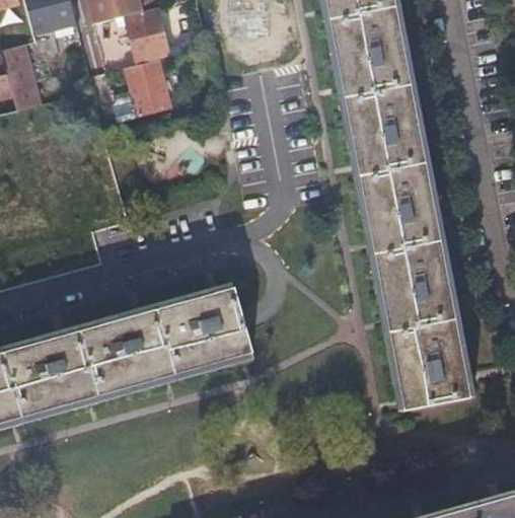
[(0,0),(0,8),(21,3),(20,0),(0,0)]
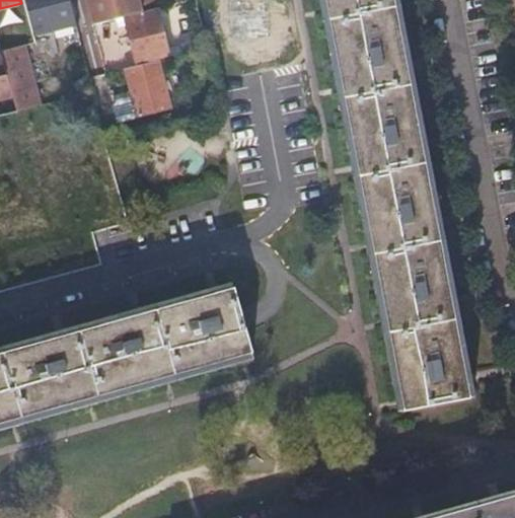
[(25,0),(34,34),(78,23),(72,0),(25,0)]
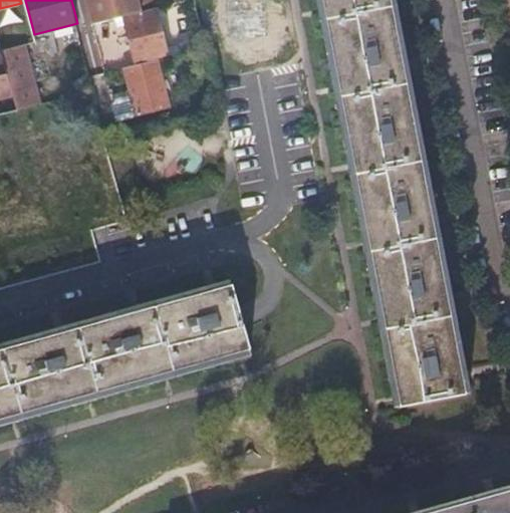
[(86,0),(93,23),(123,15),(143,11),(140,0),(86,0)]
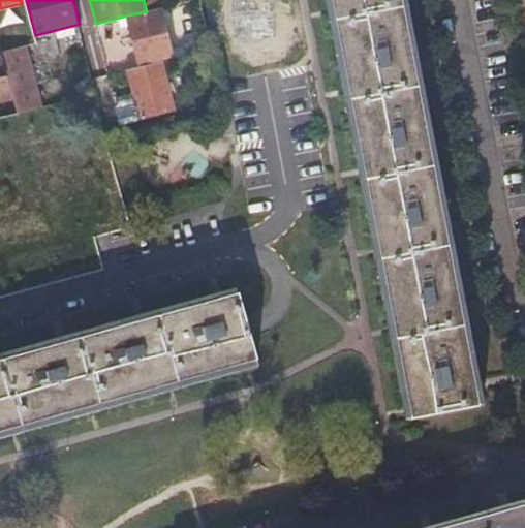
[(144,0),(147,11),(161,7),(162,7),(159,0),(144,0)]
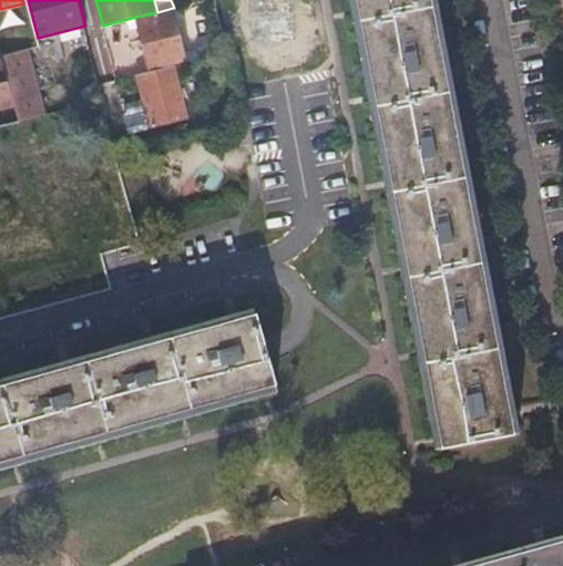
[(515,435),(520,434),(437,0),(350,0),(437,449),(441,449),(442,449),(515,435)]
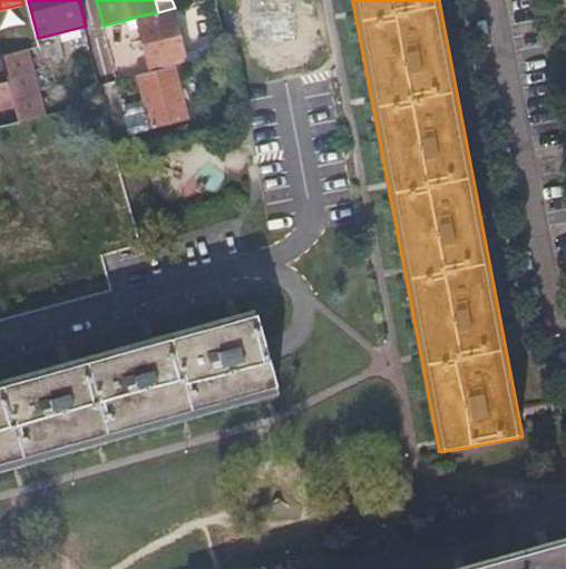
[(158,12),(137,17),(152,70),(176,65),(187,62),(174,8),(158,12)]
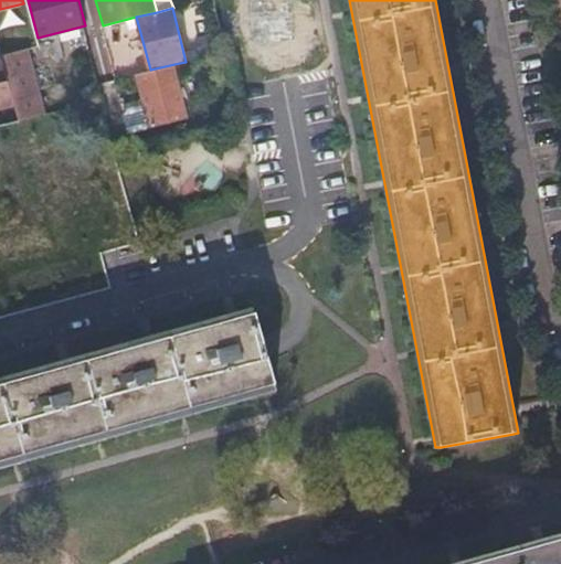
[(85,25),(38,38),(40,45),(87,33),(85,25)]
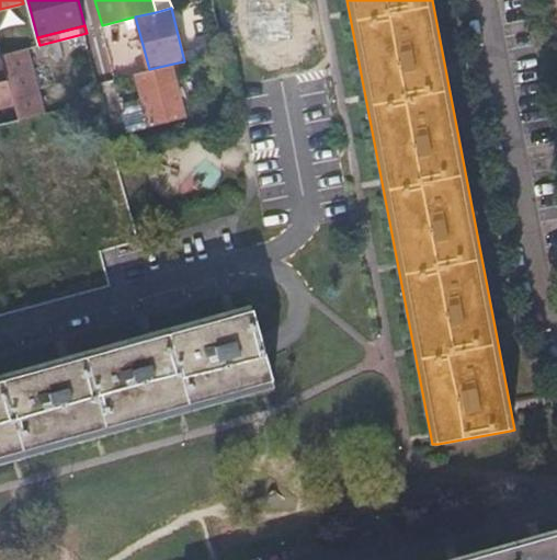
[(0,31),(0,43),(3,55),(14,53),(9,29),(0,31)]
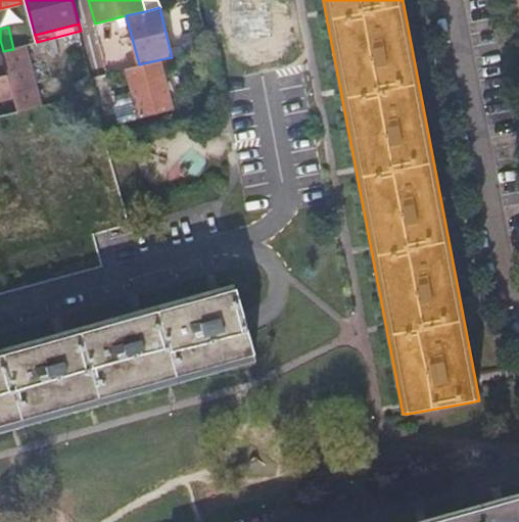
[(179,41),(182,54),(207,48),(203,34),(179,41)]
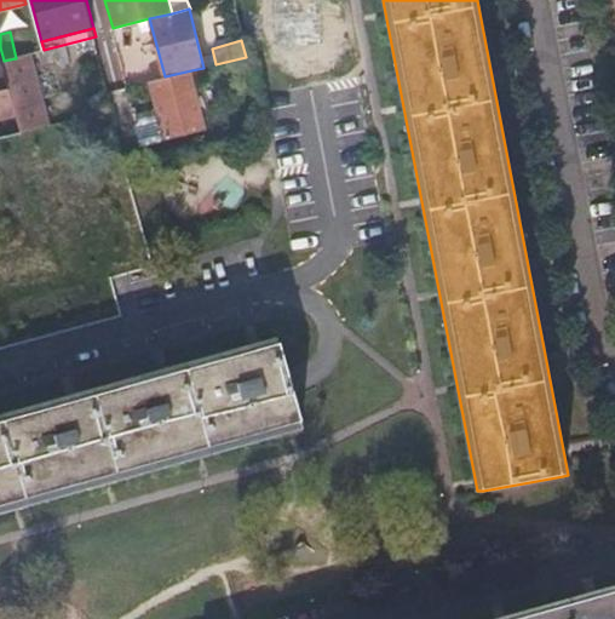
[(4,63),(21,126),(22,133),(52,126),(34,53),(16,58),(4,61),(4,63)]
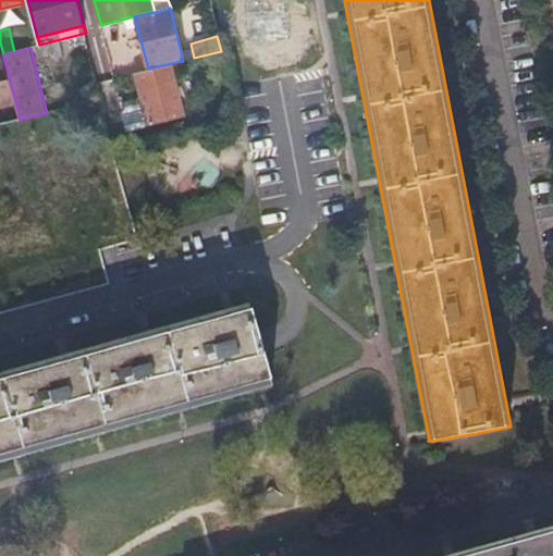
[(0,118),(19,113),(3,57),(0,58),(0,118)]
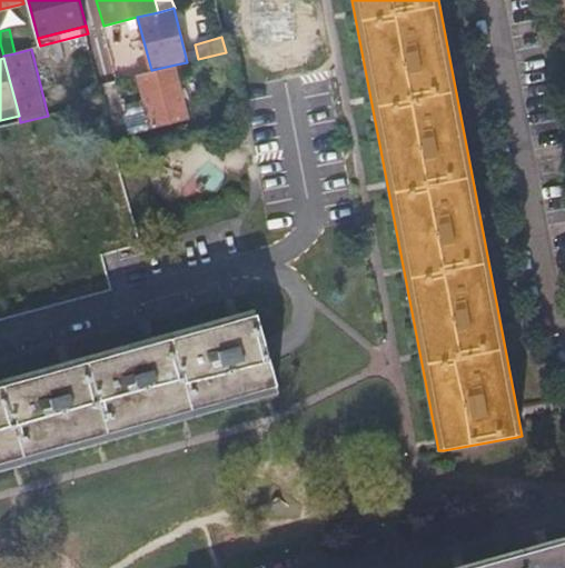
[(176,65),(151,70),(139,73),(152,128),(189,119),(176,65)]
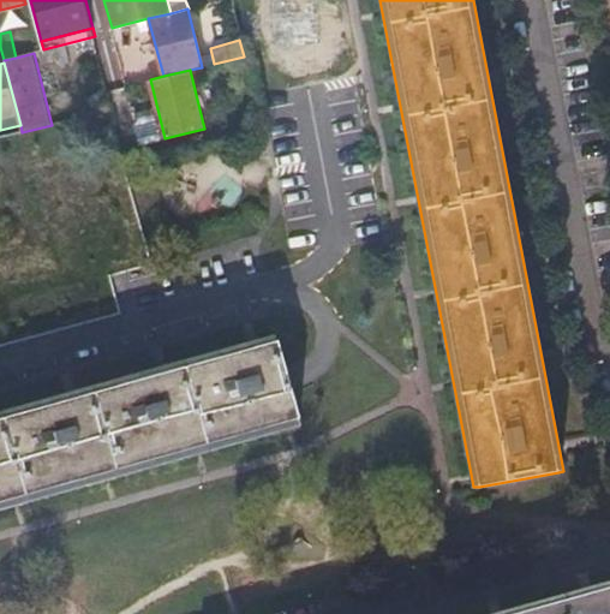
[(165,138),(159,114),(139,119),(136,124),(141,143),(165,138)]
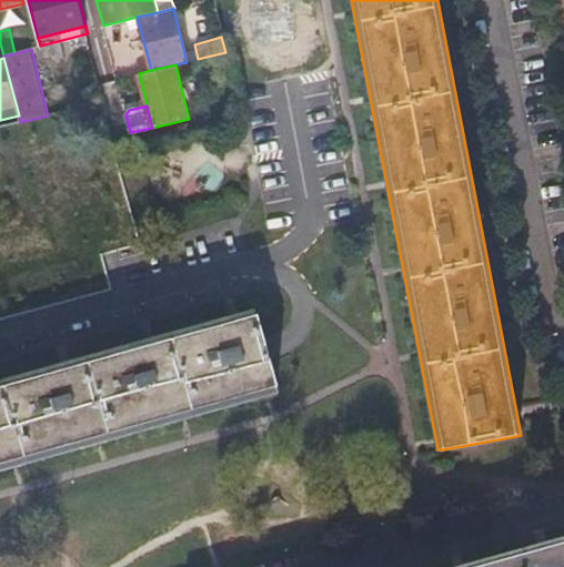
[(171,153),(182,195),(224,185),(213,142),(171,153)]
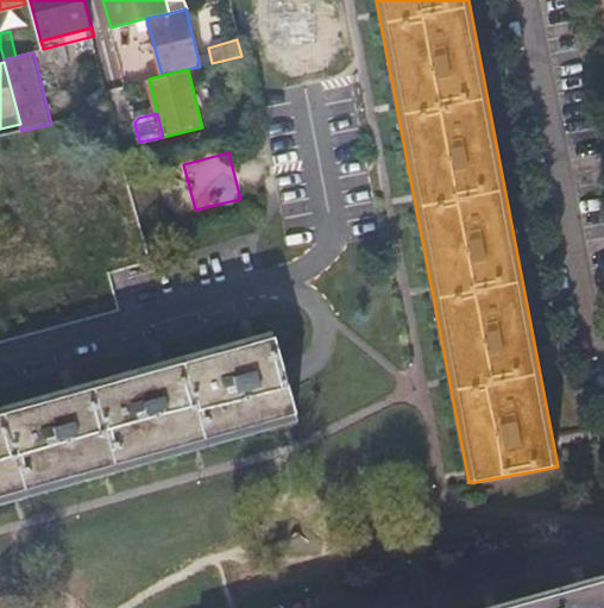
[(297,415),(276,339),(274,333),(0,408),(0,505),(299,422),(297,415)]
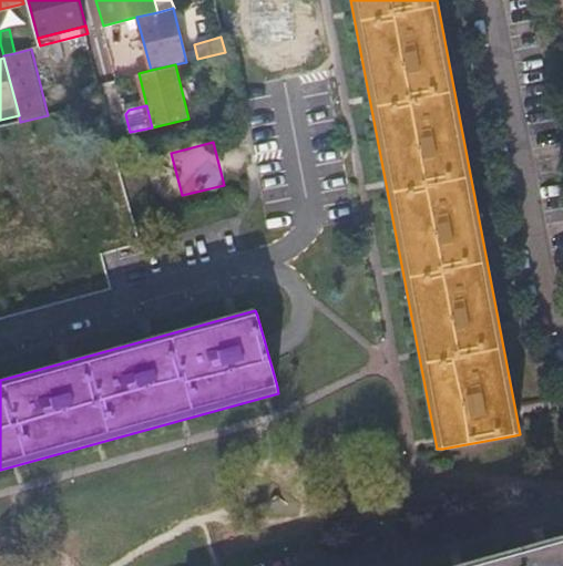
[(474,565),(562,542),(562,535),(451,565),(474,565)]
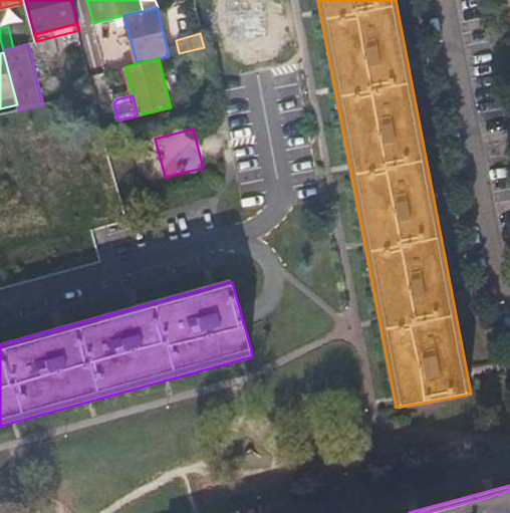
[(509,491),(430,512),(509,512),(509,491)]
